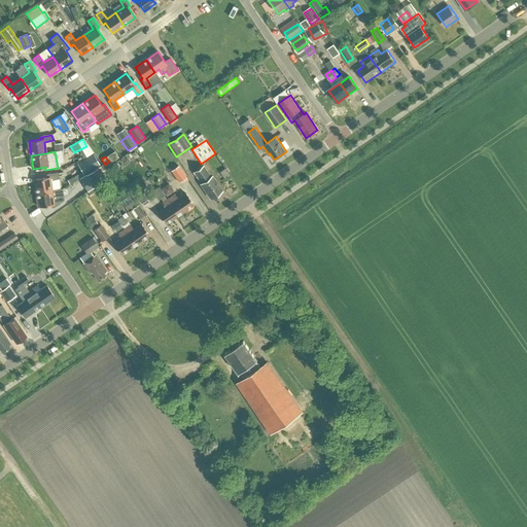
[(95,157),(79,166),(85,175),(100,166),(95,157)]
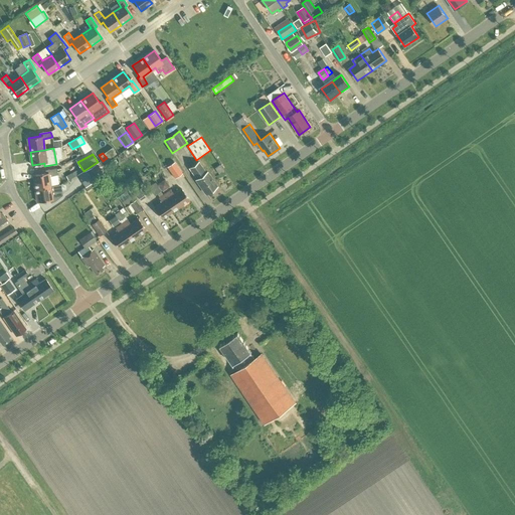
[(167,166),(175,178),(182,173),(174,161),(167,166)]
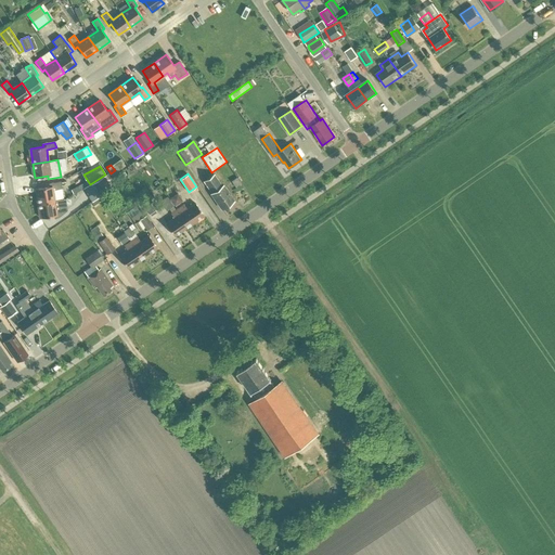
[(90,185),(98,196),(115,185),(108,175),(90,185)]
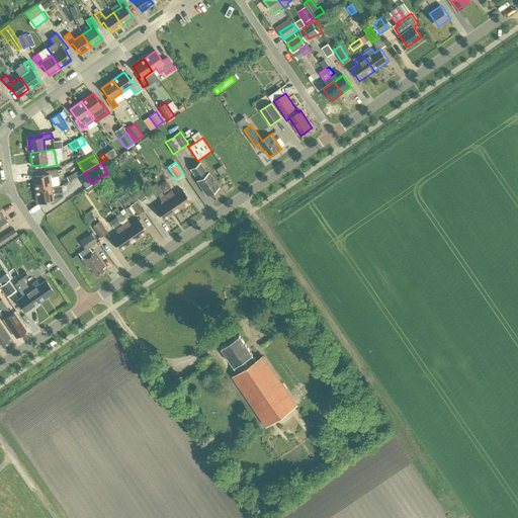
[(207,195),(209,194),(210,195),(213,193),(213,191),(219,188),(213,181),(208,174),(207,175),(200,164),(190,170),(198,181),(197,181),(202,188),(207,195)]
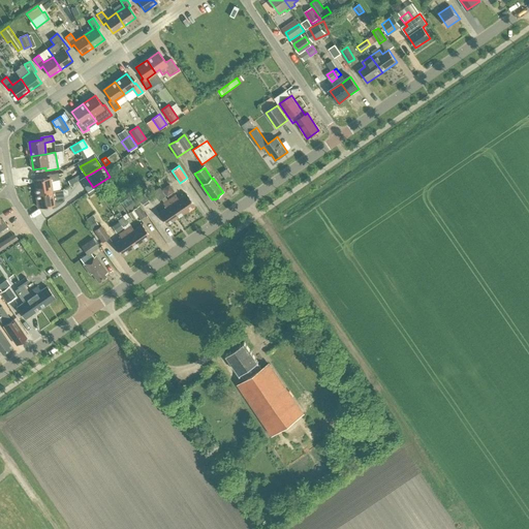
[(216,175),(220,181),(229,175),(225,168),(216,175)]
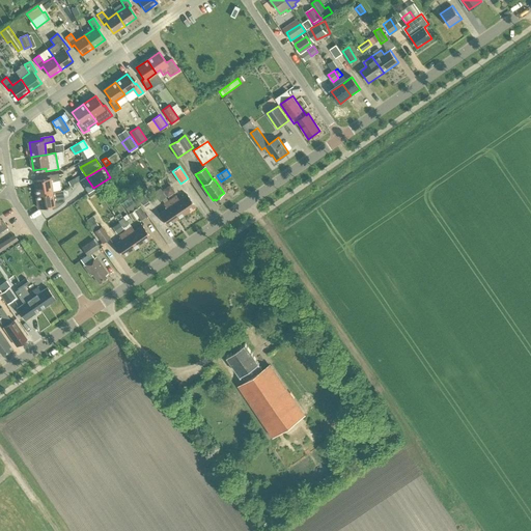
[(47,178),(34,180),(36,194),(52,192),(50,182),(59,180),(58,174),(47,176),(47,178)]
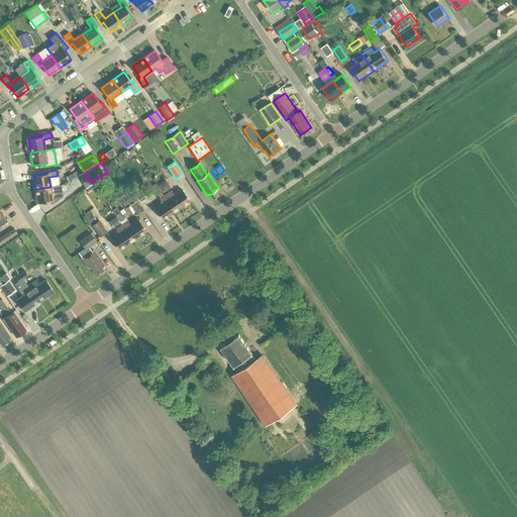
[(169,180),(162,183),(165,190),(172,187),(169,180)]
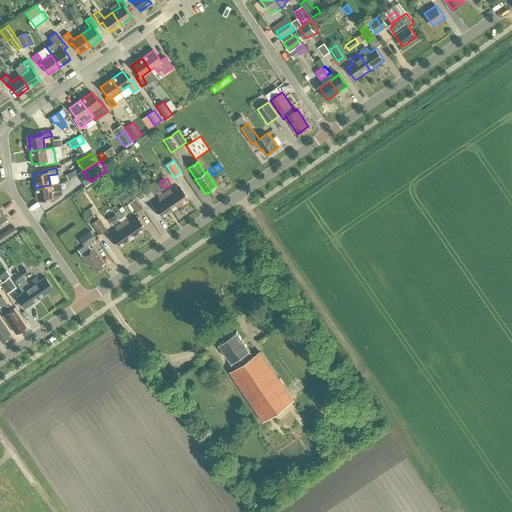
[(50,185),(35,187),(37,201),(49,199),(50,201),(54,200),(62,194),(61,189),(60,183),(50,185)]
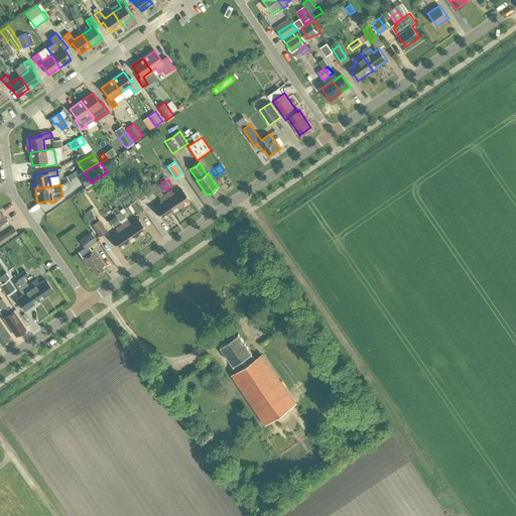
[(165,195),(176,211),(189,201),(182,189),(174,195),(171,190),(165,195)]
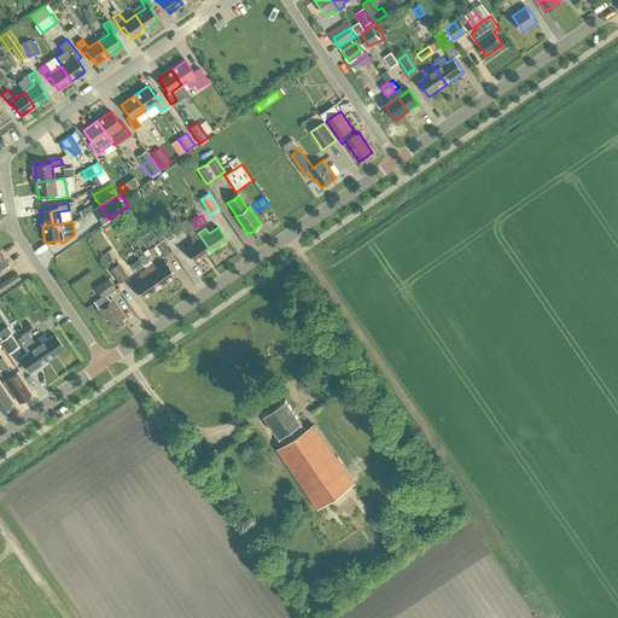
[(170,251),(163,239),(162,240),(158,234),(157,234),(153,228),(141,237),(155,256),(161,252),(163,256),(170,251)]
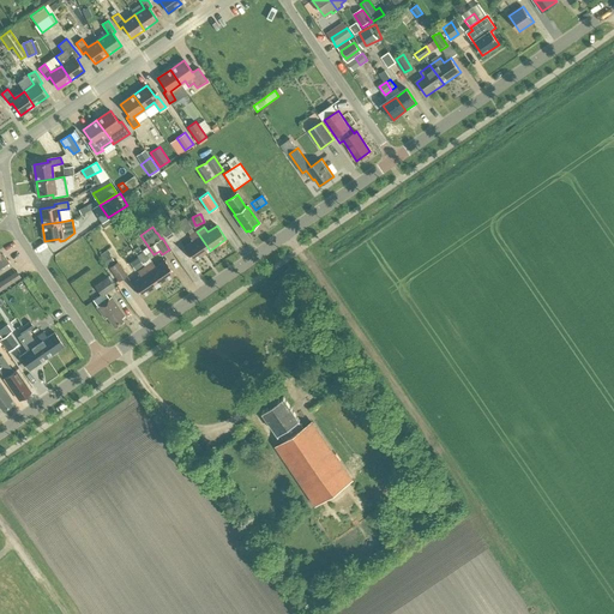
[(185,248),(194,262),(210,251),(197,232),(190,238),(193,242),(185,248)]
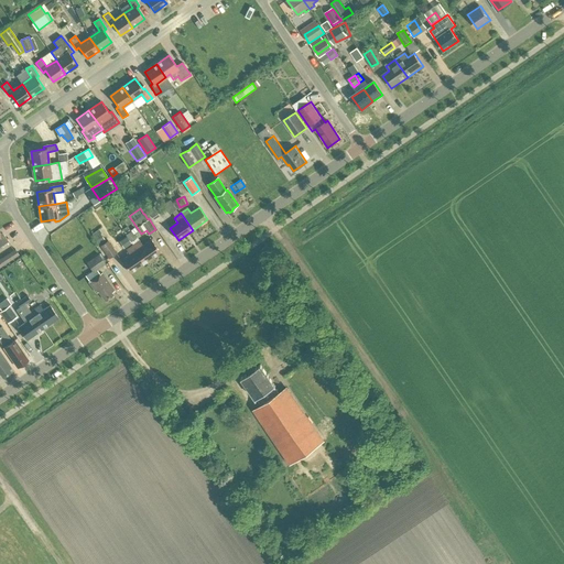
[(126,235),(131,242),(137,239),(131,230),(126,235)]
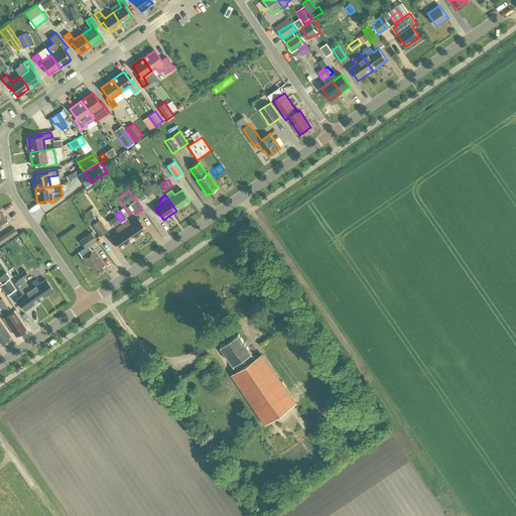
[(92,214),(86,218),(89,223),(95,219),(92,214)]
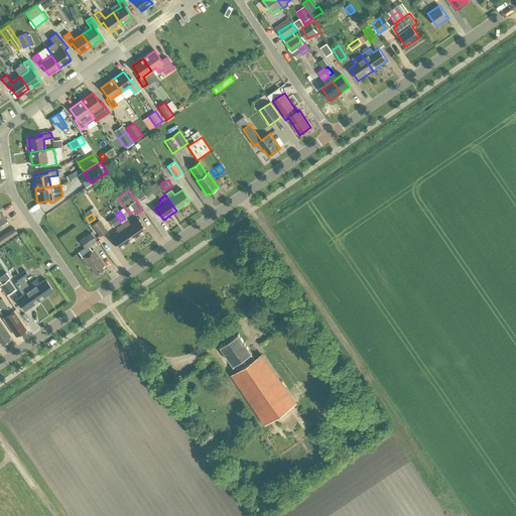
[(99,219),(91,225),(99,236),(107,231),(99,219)]
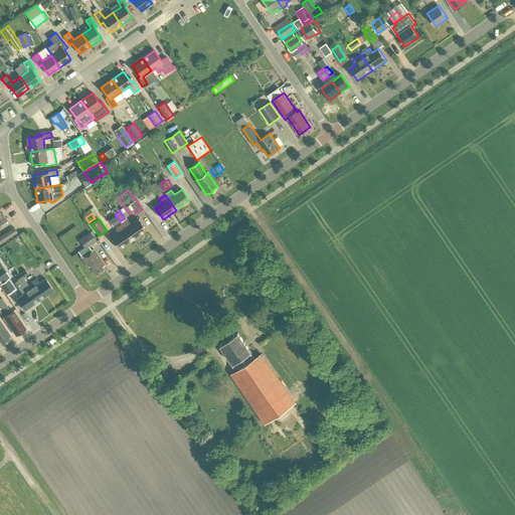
[(122,224),(133,240),(146,230),(138,219),(131,224),(128,220),(122,224)]
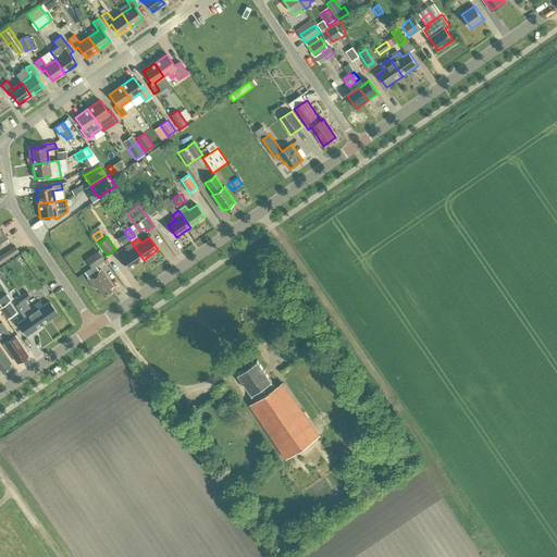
[(120,258),(128,270),(144,260),(132,243),(125,248),(127,252),(120,258)]
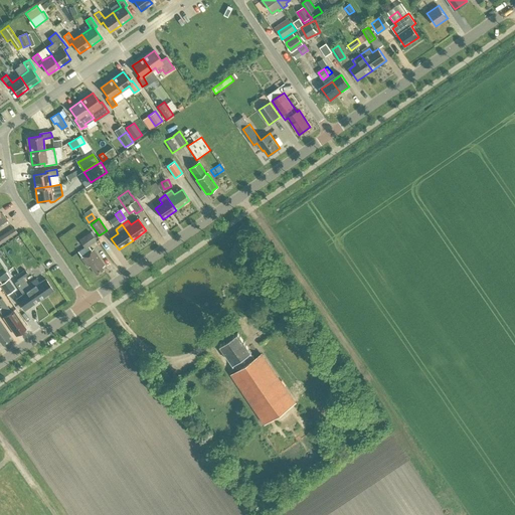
[(0,242),(16,232),(12,226),(0,234),(0,242)]
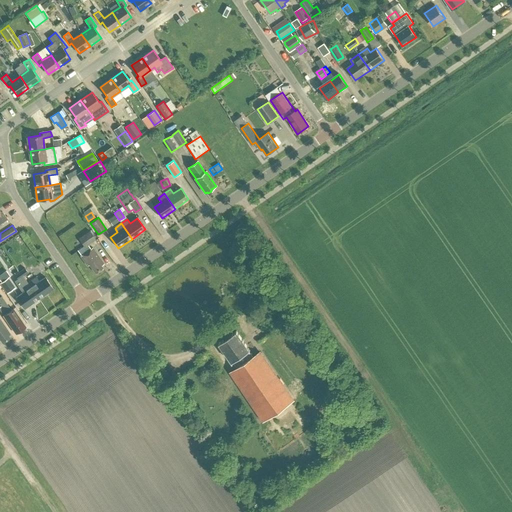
[(90,230),(79,238),(84,245),(85,247),(88,245),(96,239),(90,230)]
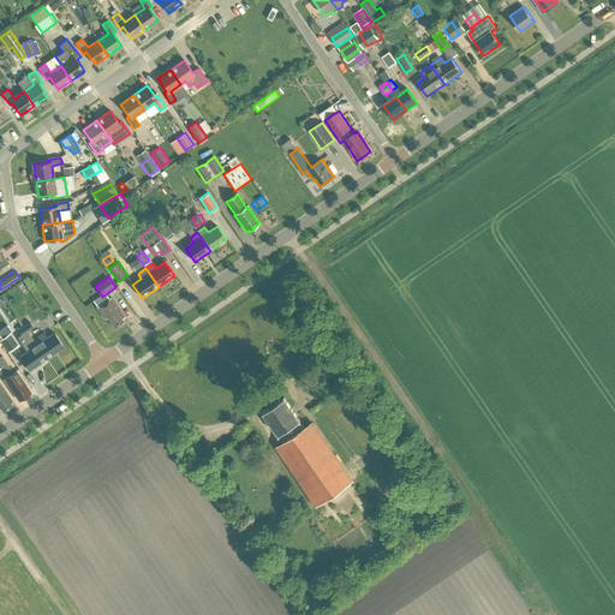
[(101,294),(93,300),(99,308),(109,300),(106,294),(102,297),(101,294)]
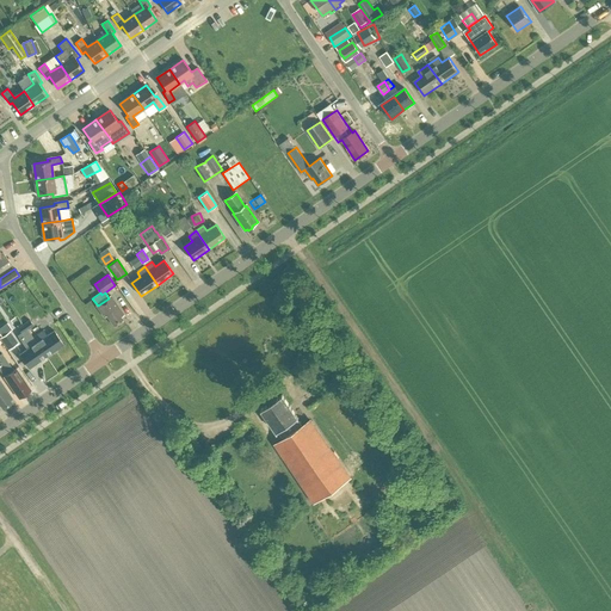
[(96,307),(104,319),(106,316),(115,327),(123,321),(121,318),(124,315),(111,296),(109,298),(98,306),(96,307)]
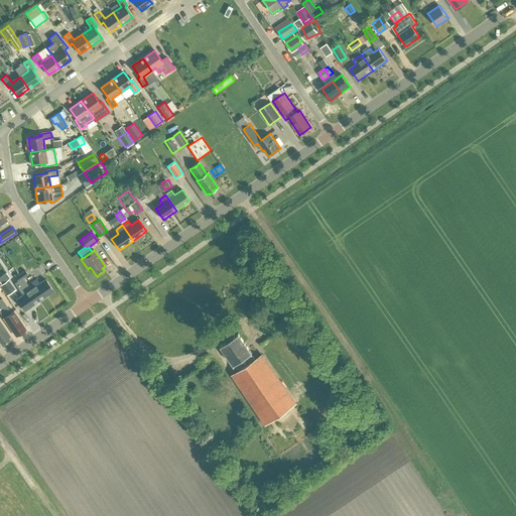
[(9,271),(0,276),(4,282),(12,276),(9,271)]
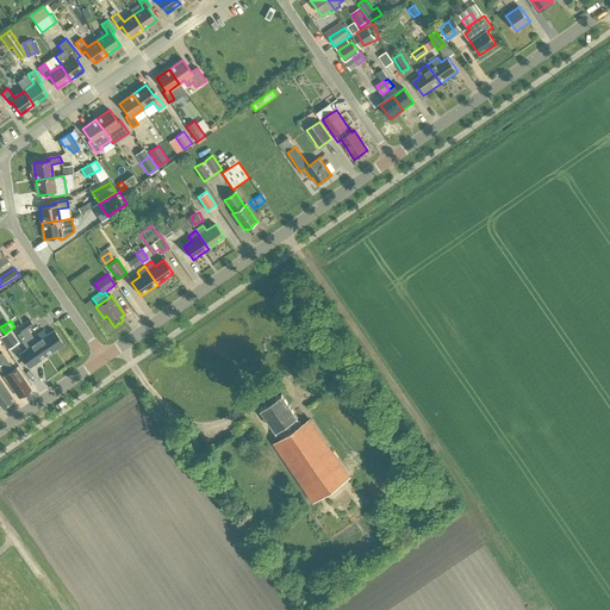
[(30,321),(18,329),(22,334),(27,329),(33,325),(30,321)]
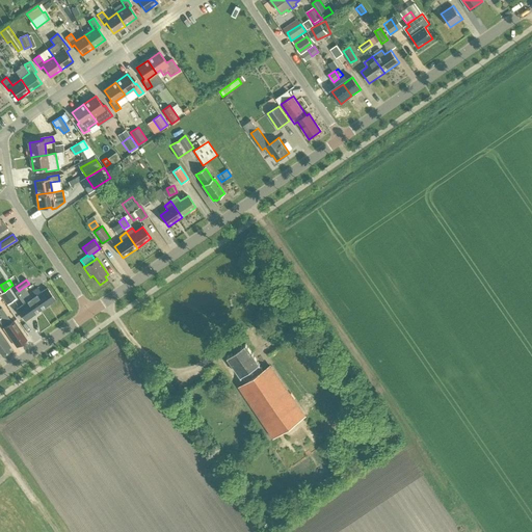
[(19,291),(16,293),(20,300),(23,304),(17,309),(25,321),(41,311),(29,294),(24,287),(19,291)]
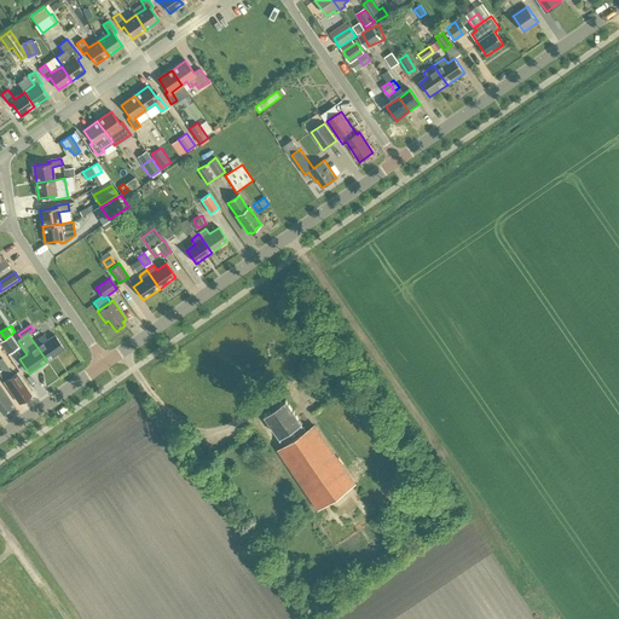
[(44,335),(34,342),(47,362),(64,350),(55,335),(47,340),(44,335)]
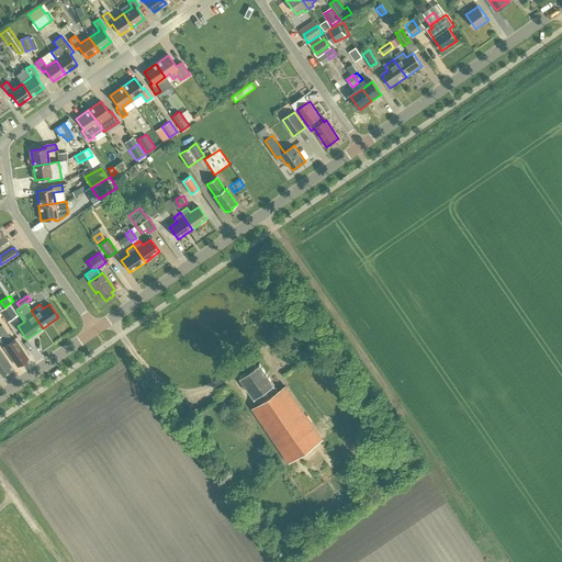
[(18,316),(10,305),(1,312),(9,323),(18,316)]
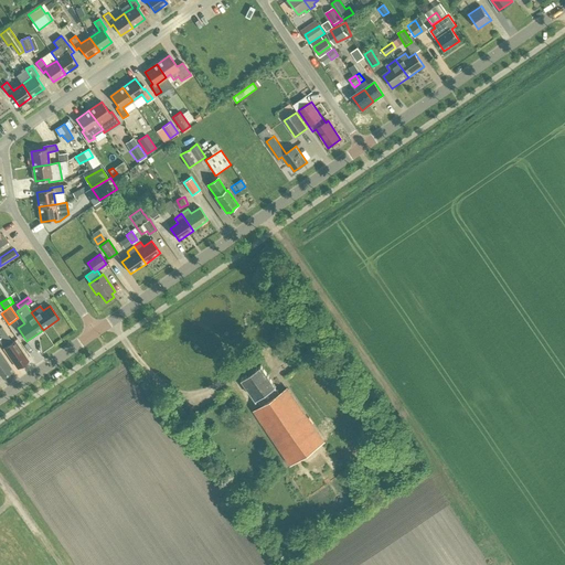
[(3,349),(18,369),(29,361),(3,327),(0,329),(0,342),(4,349),(3,349)]
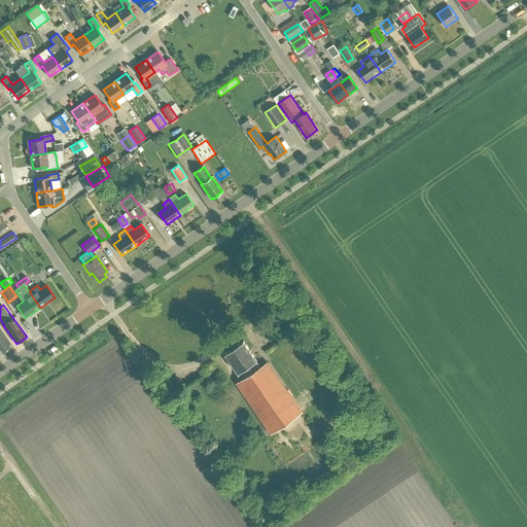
[(0,349),(2,353),(10,348),(8,346),(10,344),(0,328),(0,349)]
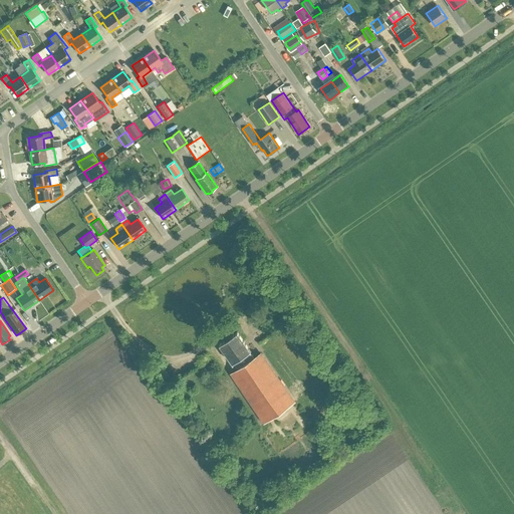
[(232,374),(265,423),(295,403),(262,353),(255,358),(251,352),(252,352),(238,332),(220,344),(234,364),(234,363),(238,369),(232,374)]
